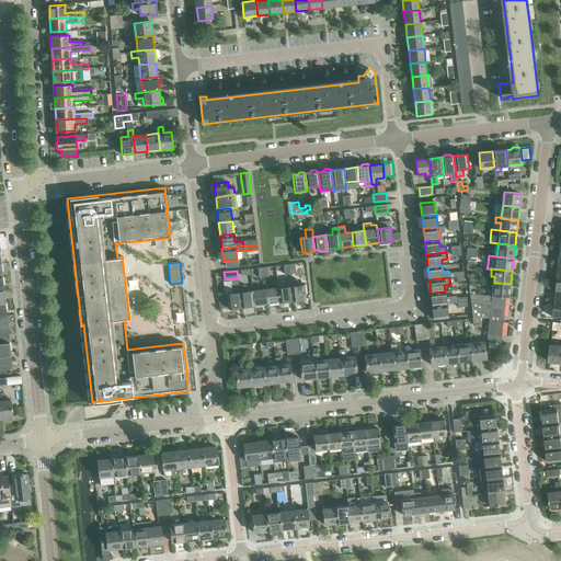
[(297,279),(290,279),(289,281),(290,286),(292,286),(294,300),(307,299),(305,285),(298,286),(297,279)]
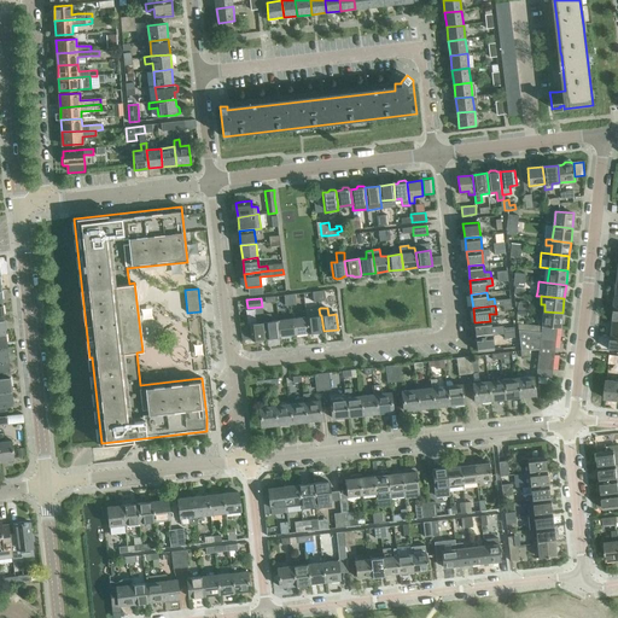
[(258,322),(250,324),(252,339),(267,337),(263,315),(263,312),(257,313),(258,322)]
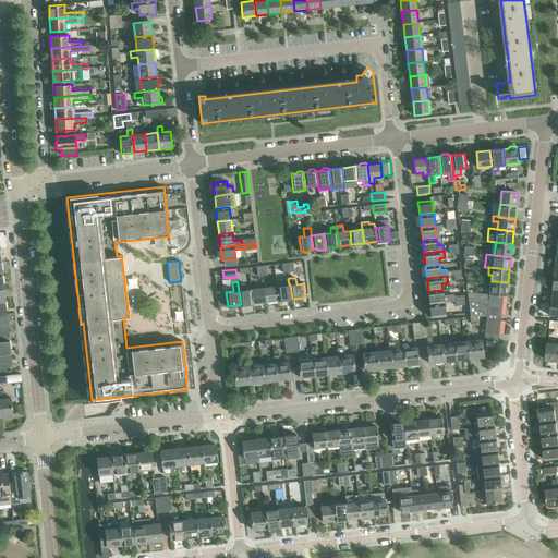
[(502,295),(507,296),(508,282),(492,281),(489,293),(502,295)]
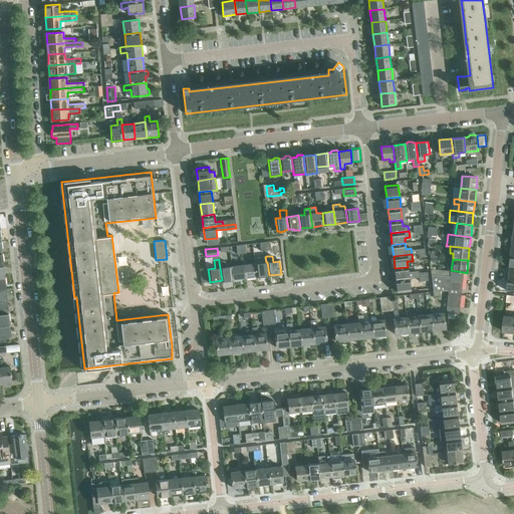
[(226,267),(225,261),(219,262),(222,280),(233,279),(232,266),(226,267)]
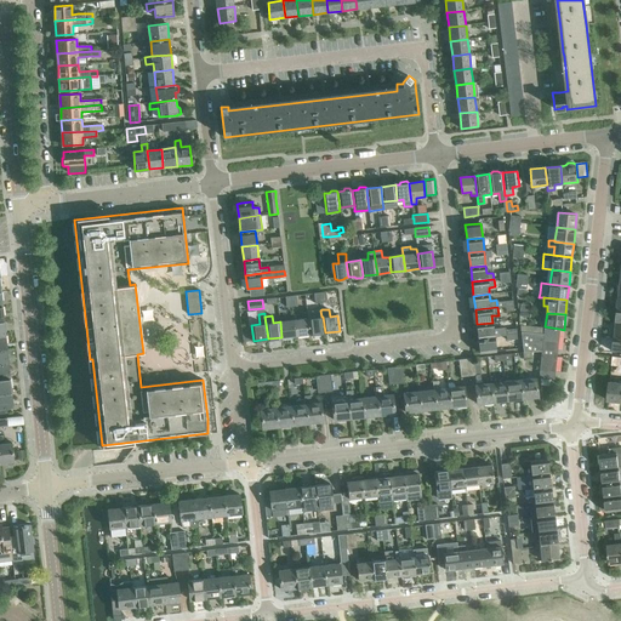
[(311,334),(324,332),(325,332),(323,317),(322,317),(308,319),(311,334)]
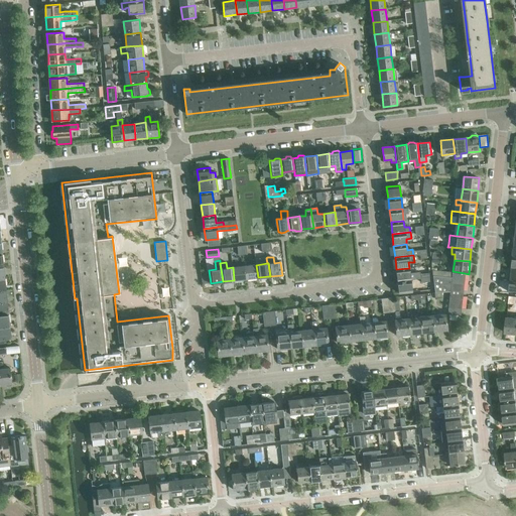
[(245,266),(246,279),(258,277),(256,265),(245,266)]
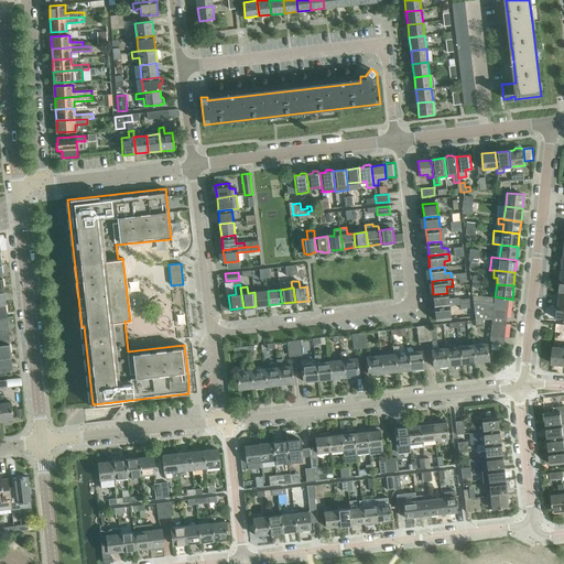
[(255,292),(256,306),(269,305),(268,291),(255,292)]
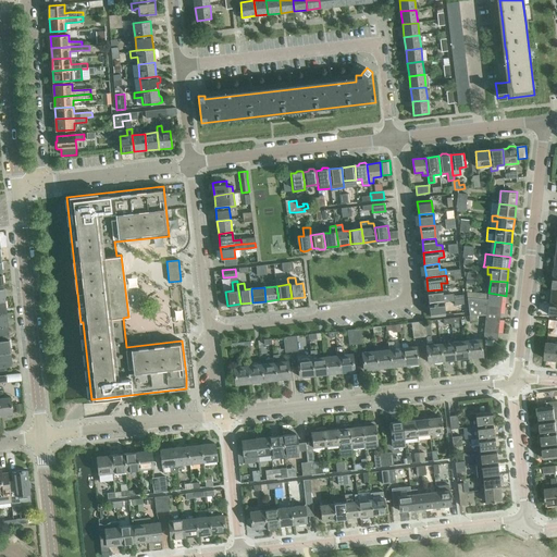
[(447,295),(443,295),(442,289),(428,291),(429,304),(443,301),(443,302),(448,301),(447,295)]
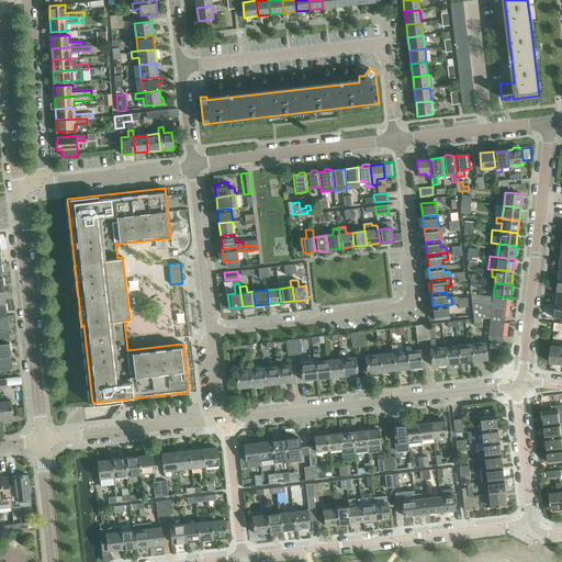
[(471,294),(472,305),(473,318),(491,317),(489,335),(502,336),(506,298),(493,295),(493,296),(471,294)]
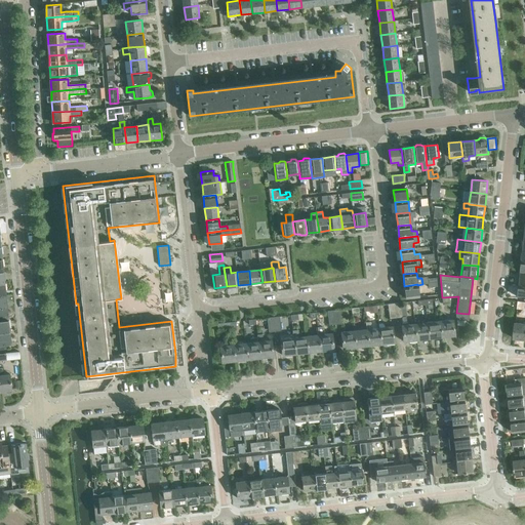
[(419,296),(417,285),(417,284),(404,286),(406,298),(419,296)]
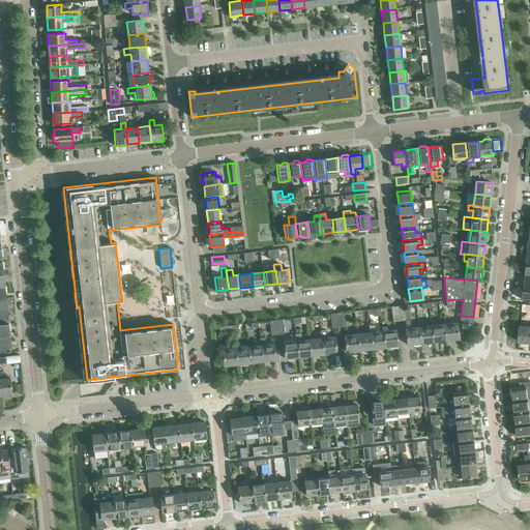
[(404,305),(400,306),(399,306),(401,321),(405,320),(406,328),(407,345),(420,343),(419,327),(418,327),(411,327),(410,320),(406,320),(404,305)]
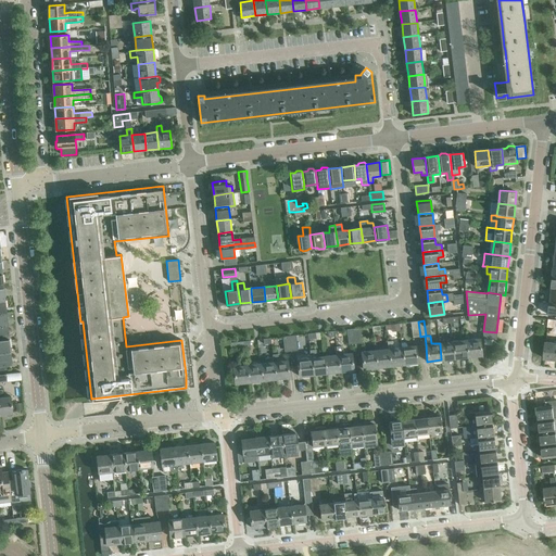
[(420,337),(418,321),(411,323),(413,337),(420,337)]
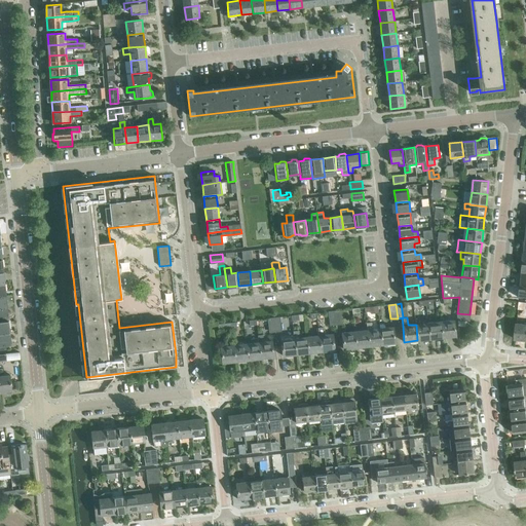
[(7,308),(0,308),(0,321),(8,321),(7,308)]
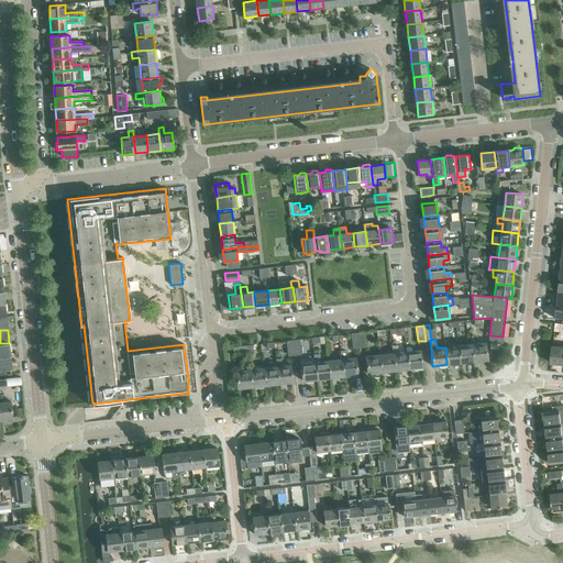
[(360,348),(359,333),(351,333),(353,349),(360,348)]
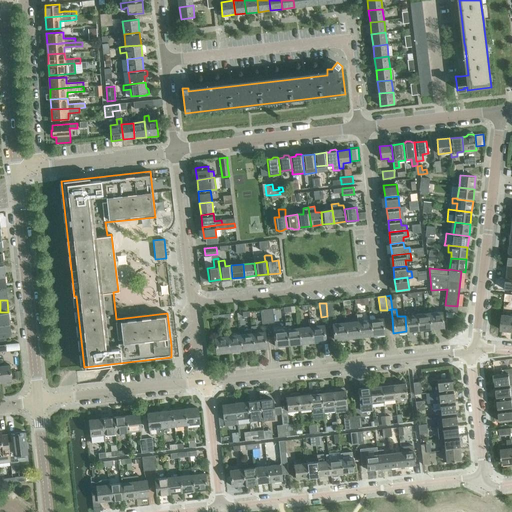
[(268,323),(267,309),(260,310),(262,324),(268,323)]
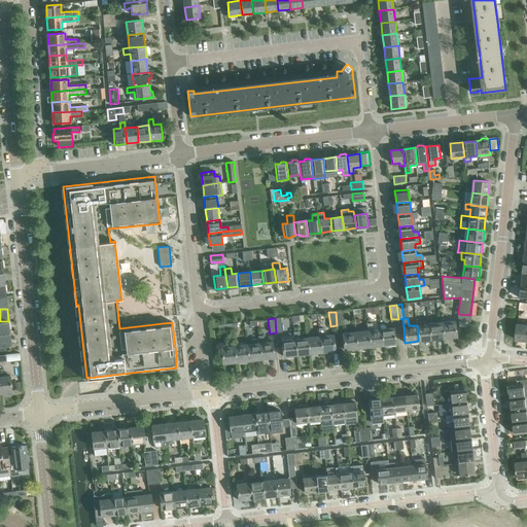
[(456,337),(455,320),(442,322),(443,338),(456,337)]
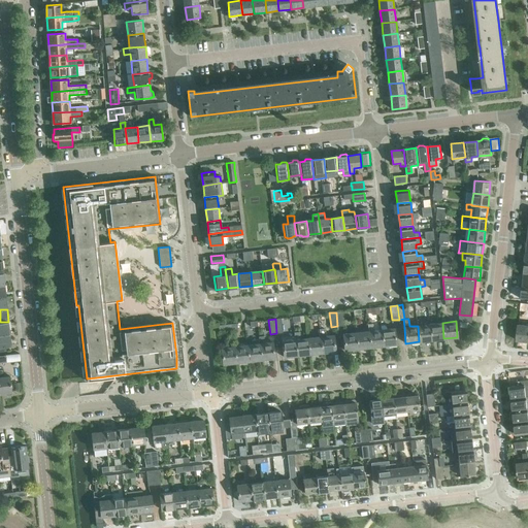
[(0,335),(9,334),(8,322),(0,322),(0,335)]
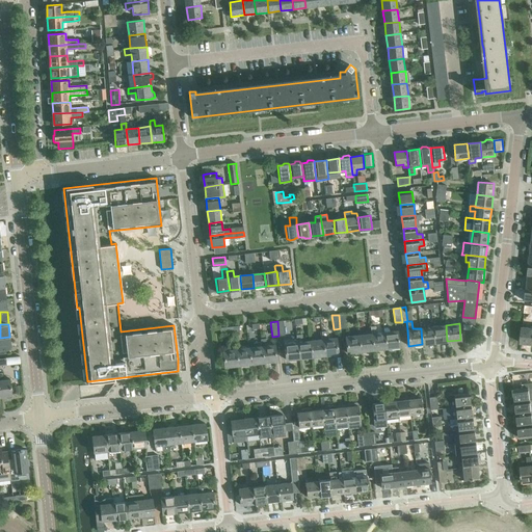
[(420,324),(420,328),(421,328),(422,344),(435,343),(433,326),(425,327),(425,324),(420,324)]
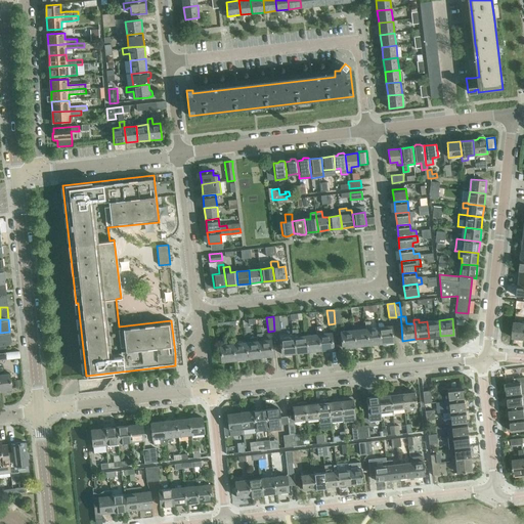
[(370,320),(365,321),(365,329),(366,329),(368,345),(381,343),(379,328),(372,329),(370,320)]
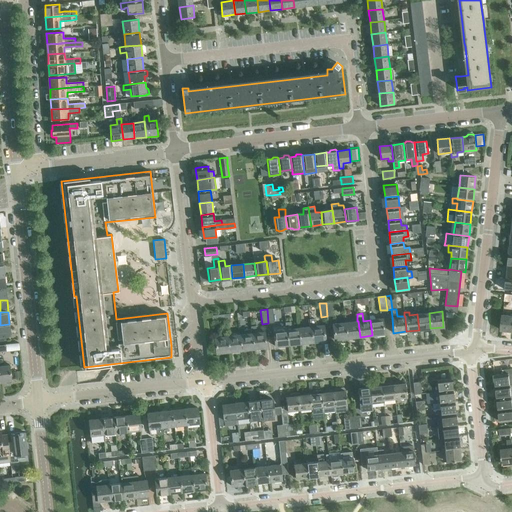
[(417,314),(419,330),(430,328),(429,313),(417,314)]
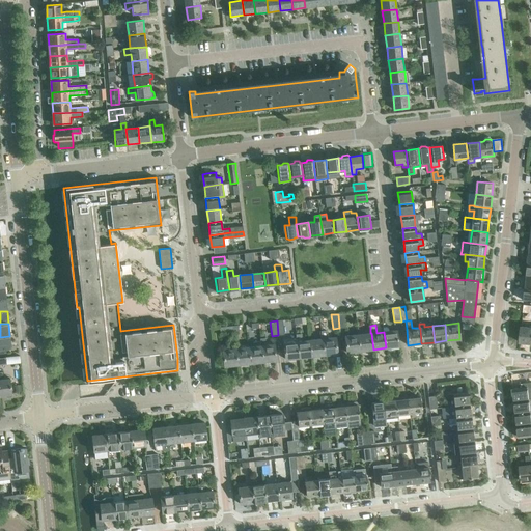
[(530,343),(530,327),(522,326),(520,342),(530,343)]
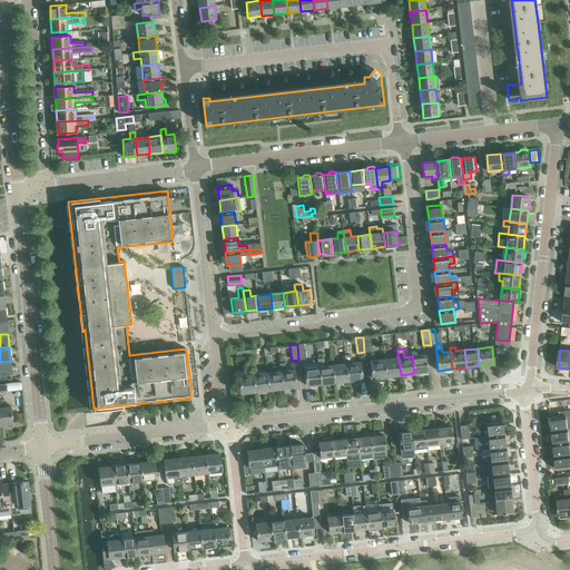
[(426,354),(412,356),(414,373),(429,372),(426,354)]
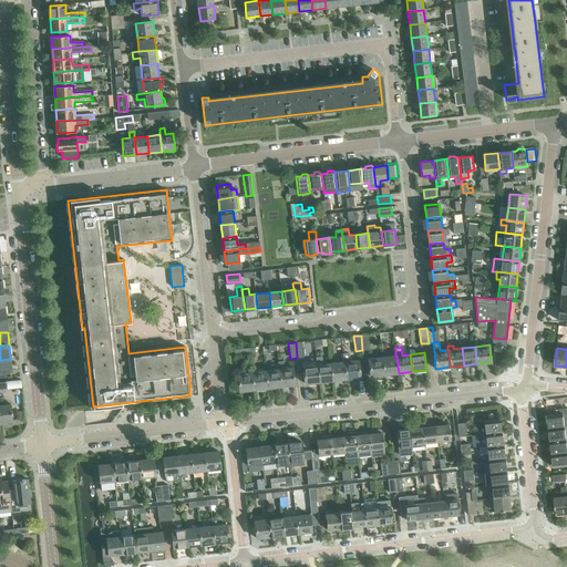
[(343,353),(343,361),(344,361),(347,379),(360,378),(359,360),(350,361),(349,353),(343,353)]
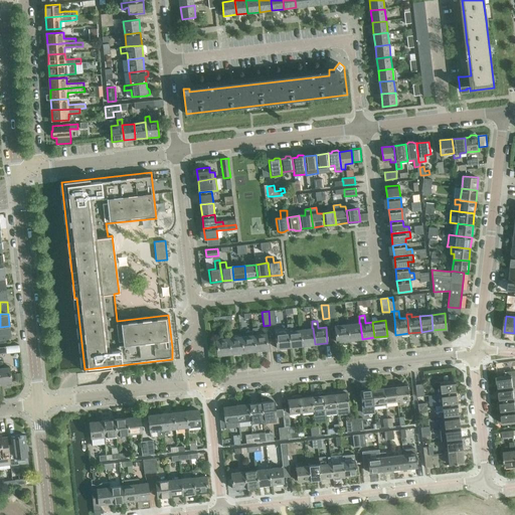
[(360,323),(359,323),(348,325),(347,325),(349,340),(362,339),(360,323)]
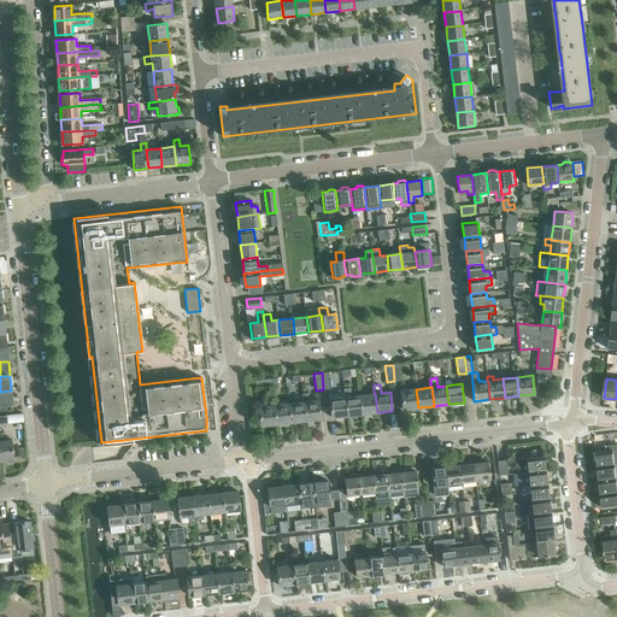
[(347,416),(363,413),(360,395),(351,395),(351,393),(352,393),(351,388),(345,388),(345,397),(347,416)]
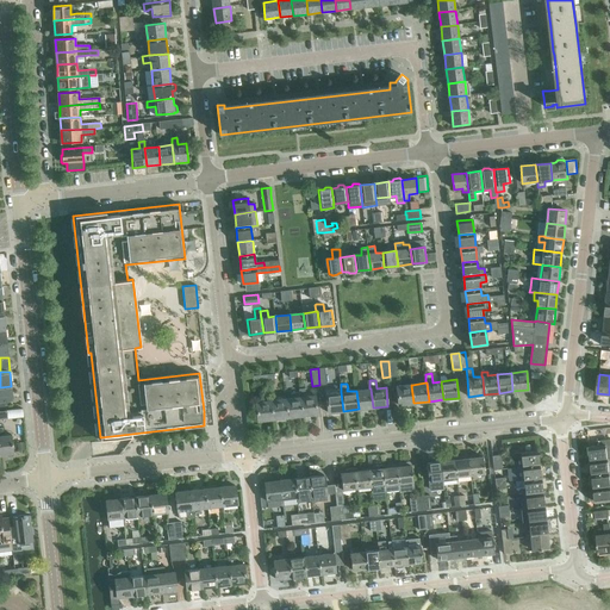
[(414,403),(411,385),(397,386),(399,404),(414,403)]
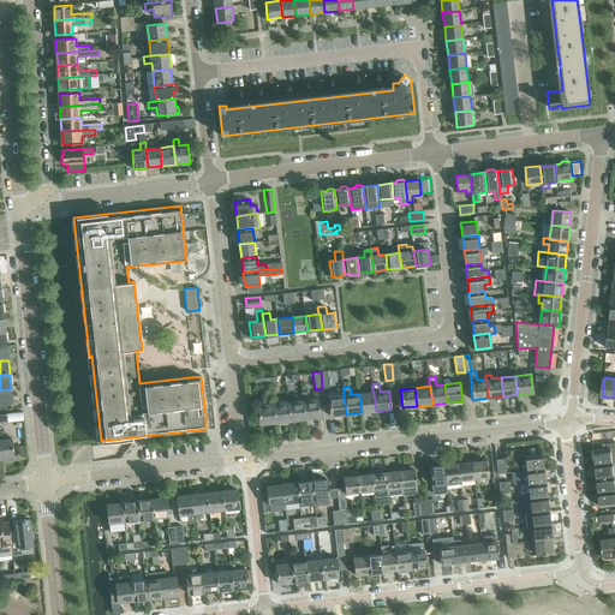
[(0,408),(7,408),(7,404),(13,404),(11,389),(0,390),(0,408)]
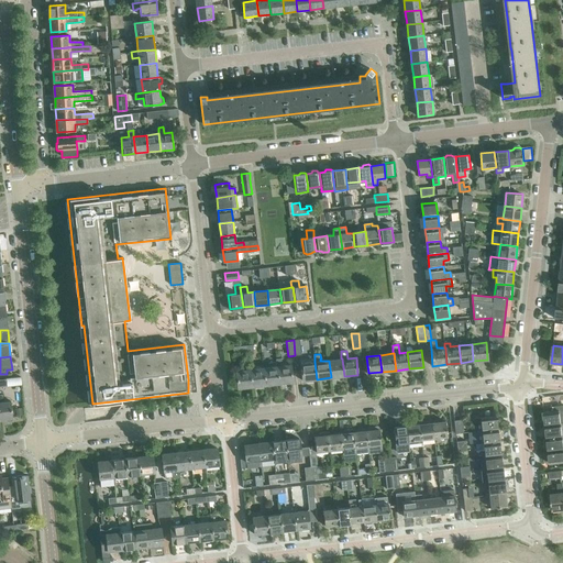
[(282,359),(276,359),(276,362),(277,362),(279,384),(294,382),(291,365),(283,366),(282,359)]
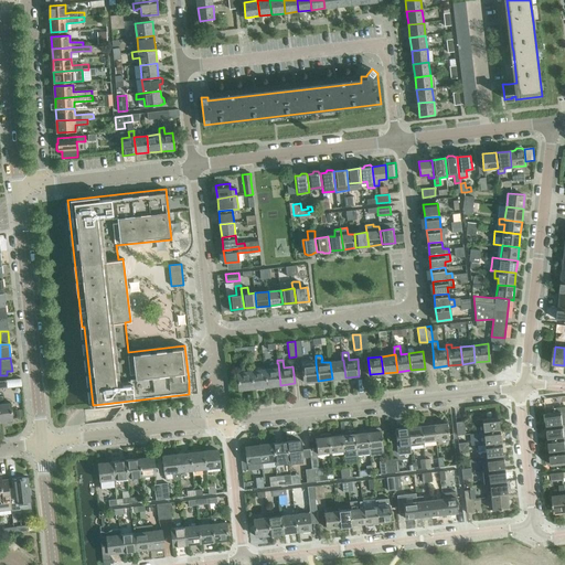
[(330,362),(332,379),(345,377),(343,360),(342,360),(330,362)]
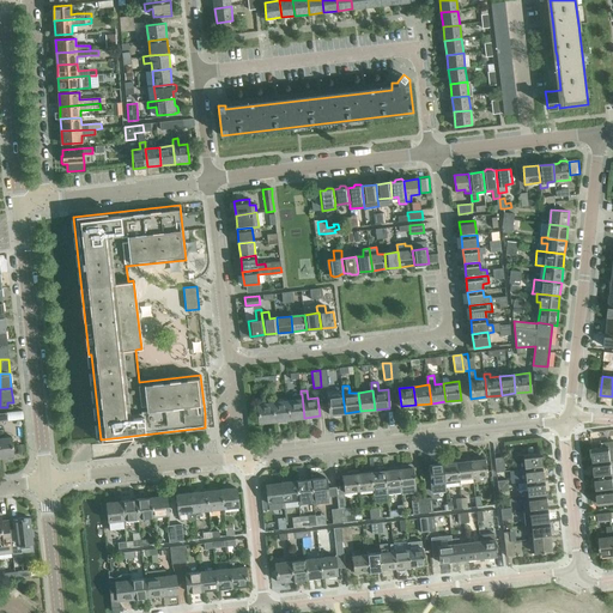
[(292,400),(287,400),(289,419),(304,418),(302,394),(301,394),(291,395),(292,400)]
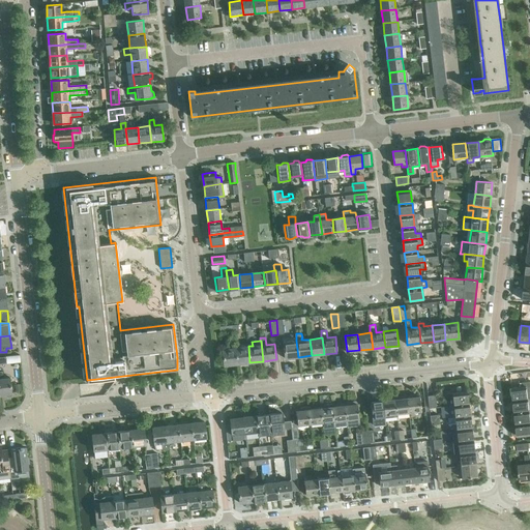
[(298,357),(296,341),(284,342),(286,358),(298,357)]
